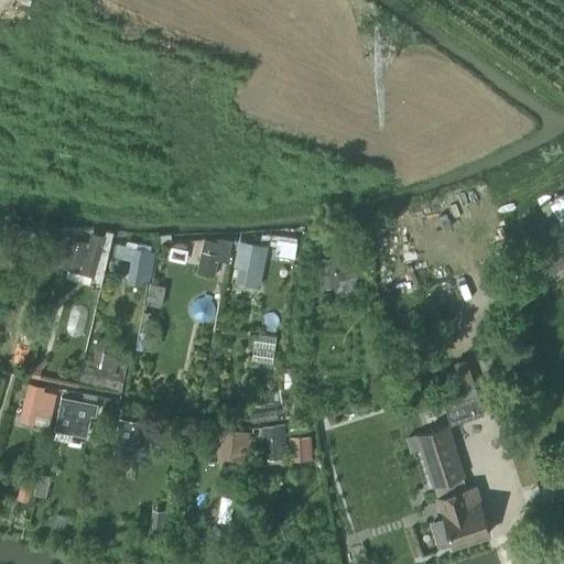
[(535,286),(563,268),(563,245),(562,240),(545,214),(506,238),(535,286)]
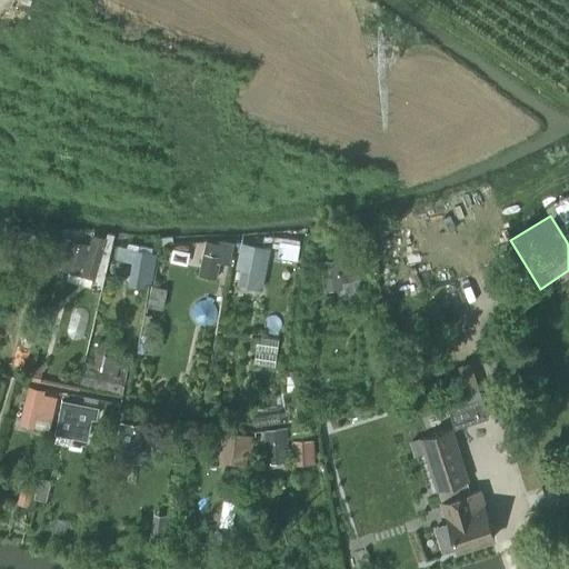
[(38,235),(11,228),(6,253),(31,259),(38,235)]
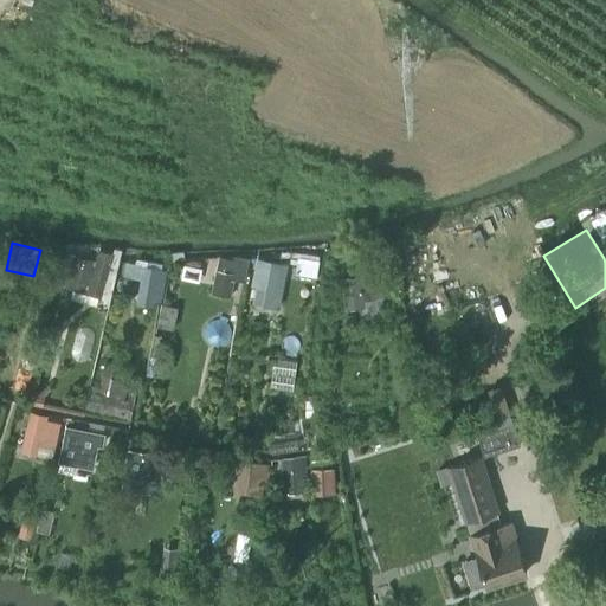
[(72,250),(73,244),(68,243),(68,244),(66,249),(64,256),(50,253),(44,275),(43,281),(64,284),(66,274),(70,258),(72,250)]
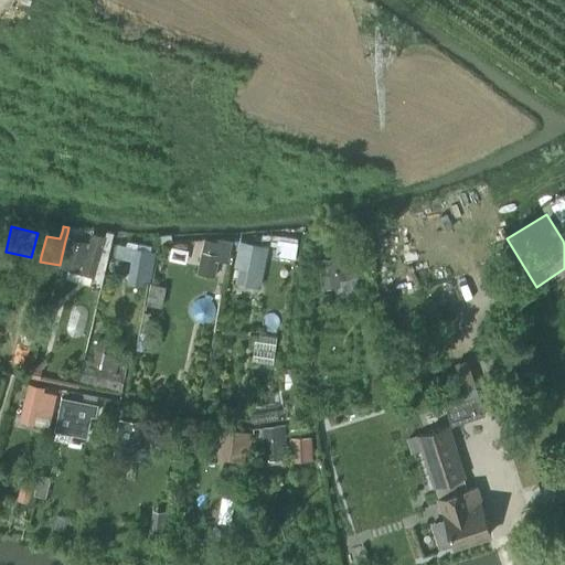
[(60,267),(94,278),(107,236),(93,232),(86,251),(81,249),(84,242),(70,237),(60,267)]
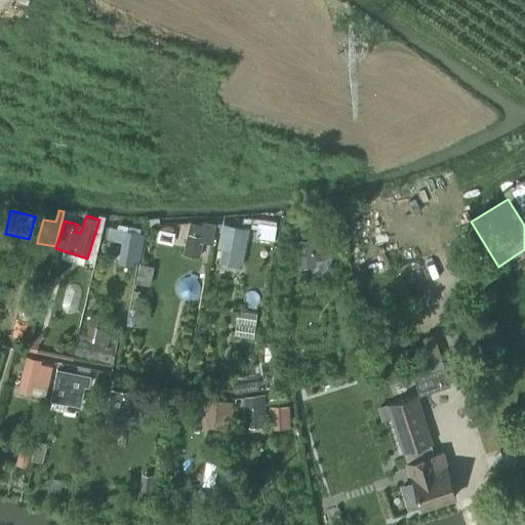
[(251,229),(257,229),(256,237),(265,239),(274,240),(275,231),(277,221),(268,220),(258,219),(258,224),(252,223),(251,229)]
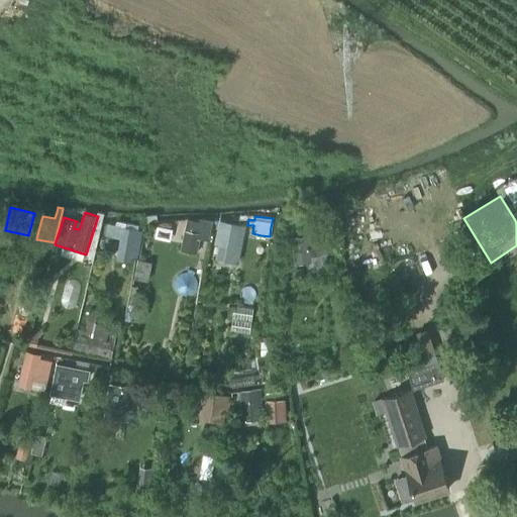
[(187,218),(180,251),(196,255),(200,238),(208,240),(213,220),(201,217),(200,222),(187,218)]
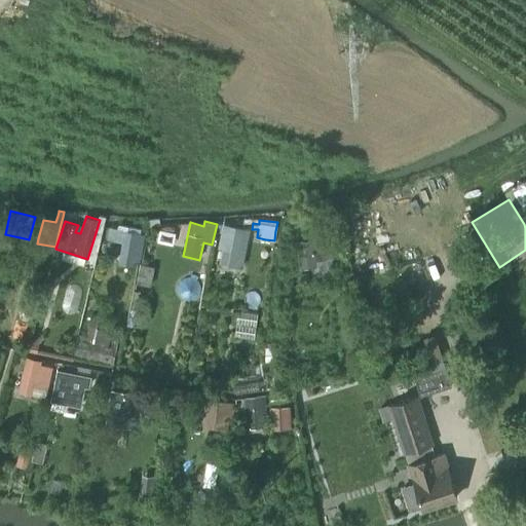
[(105,226),(103,238),(120,241),(117,263),(134,265),(134,260),(140,261),(144,233),(126,230),(127,225),(117,224),(117,223),(111,222),(110,227),(105,226)]
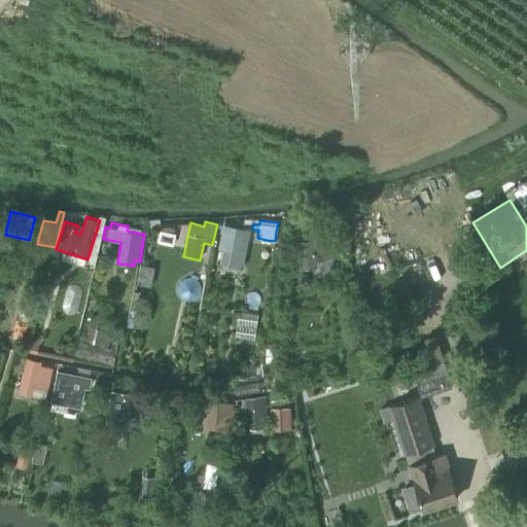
[(243,269),(250,229),(223,223),(219,244),(223,245),(220,264),(243,269)]
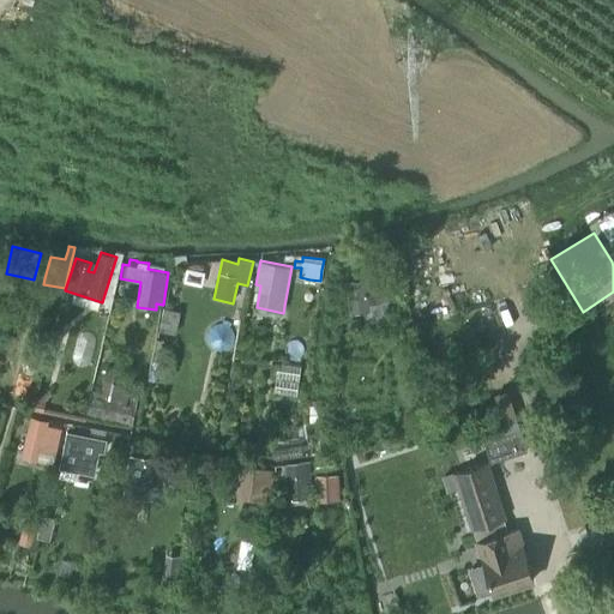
[(345,281),(350,313),(363,312),(366,323),(389,319),(386,301),(396,299),(392,275),(365,280),(365,278),(345,281)]
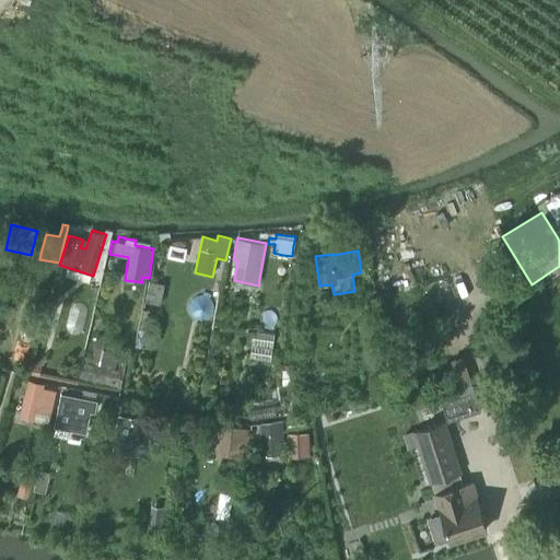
[(146,302),(161,305),(164,283),(150,281),(146,302)]
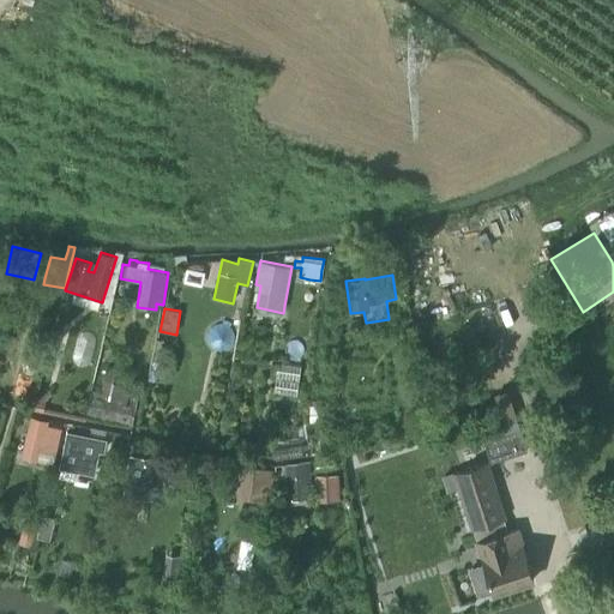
[(507,391),(499,393),(507,421),(517,419),(507,391)]
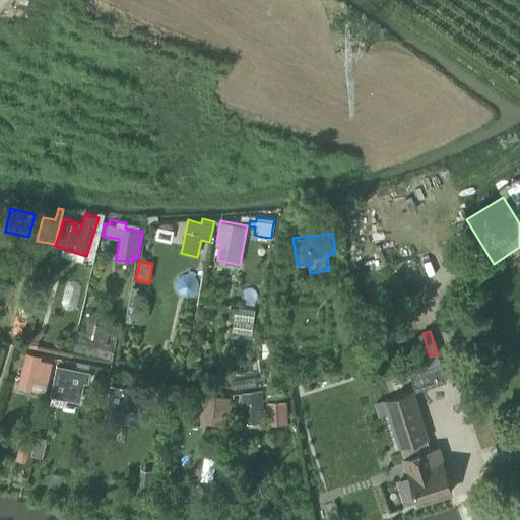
[(84,336),(79,335),(74,359),(112,367),(117,344),(113,343),(114,339),(108,338),(108,342),(89,338),(90,334),(84,332),(84,336)]
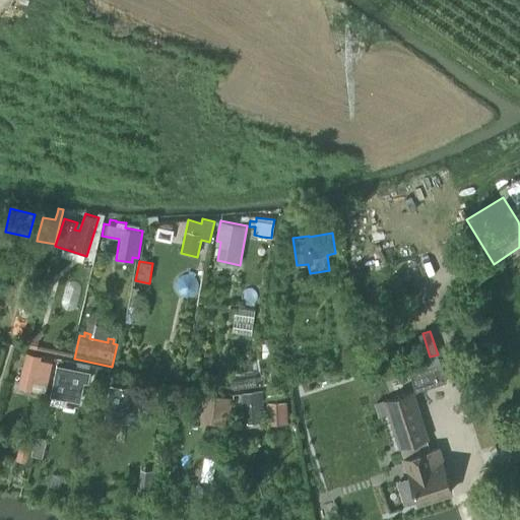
[(274,342),(261,343),(261,353),(261,358),(274,356),(274,348),(274,342)]
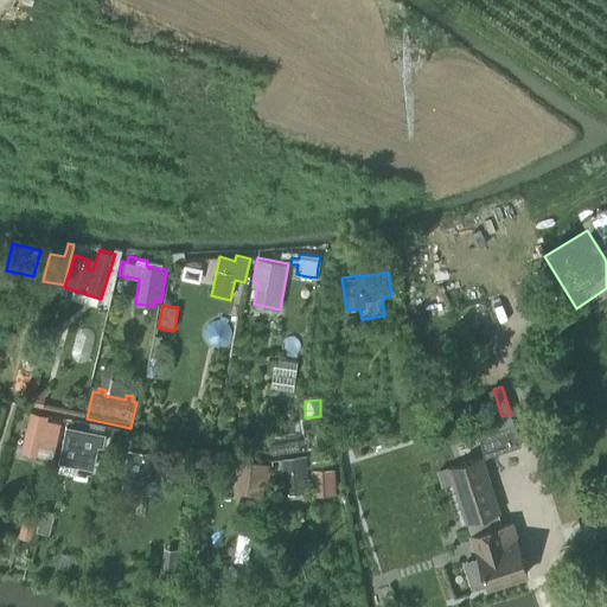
[(30,411),(20,451),(38,455),(39,451),(55,455),(63,423),(46,419),(48,415),(30,411)]
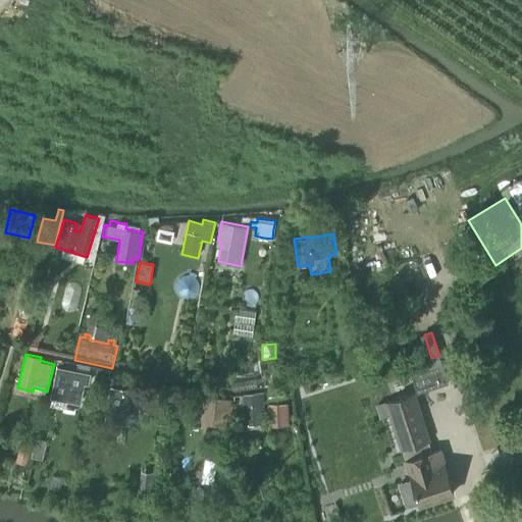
[(449,382),(441,364),(439,356),(431,358),(408,366),(418,394),(449,382)]
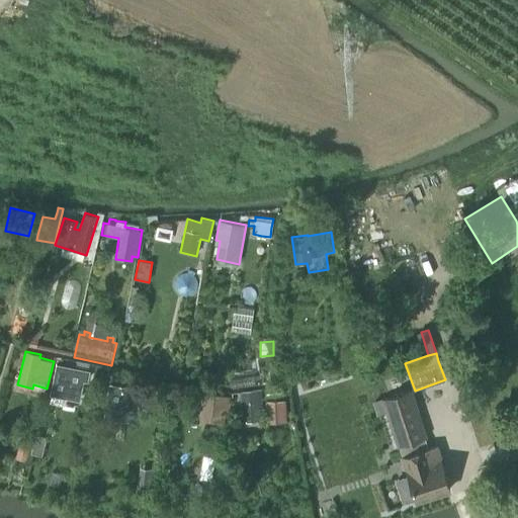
[(81,401),(85,381),(89,381),(91,370),(87,369),(57,363),(51,396),(81,401)]
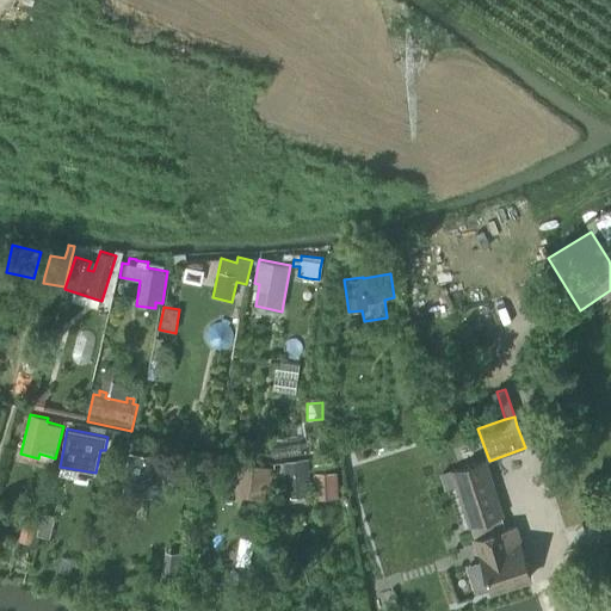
[(164,457),(128,452),(123,488),(160,492),(164,457)]
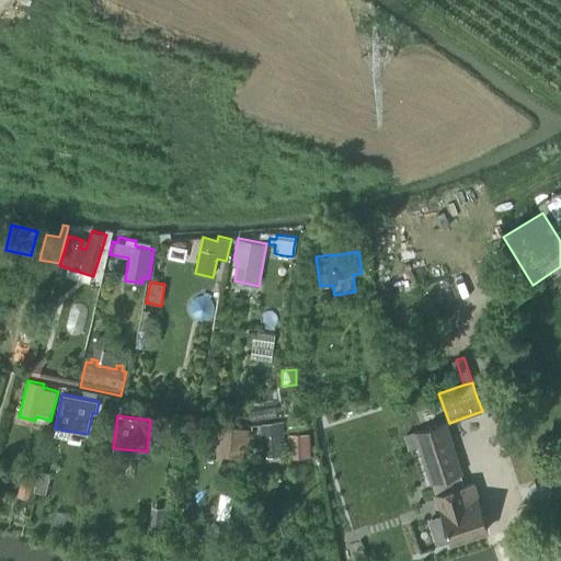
[(306,415),(287,419),(289,432),(308,428),(306,415)]
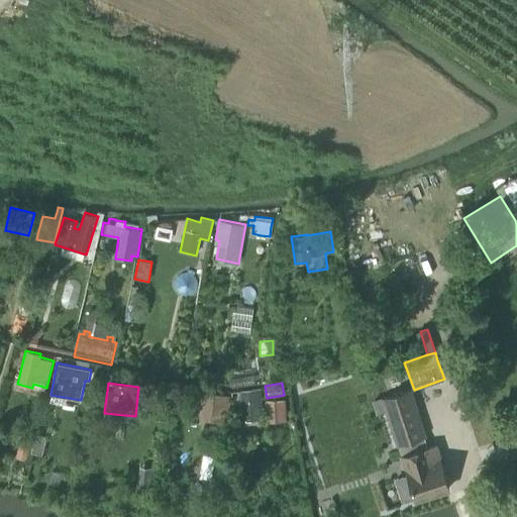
[(240,418),(264,416),(261,387),(236,391),(237,398),(231,399),(233,410),(239,409),(240,418)]
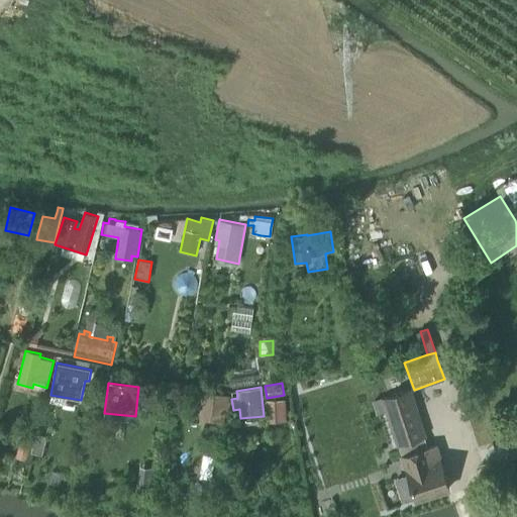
[(193,415),(225,422),(231,395),(198,389),(193,415)]
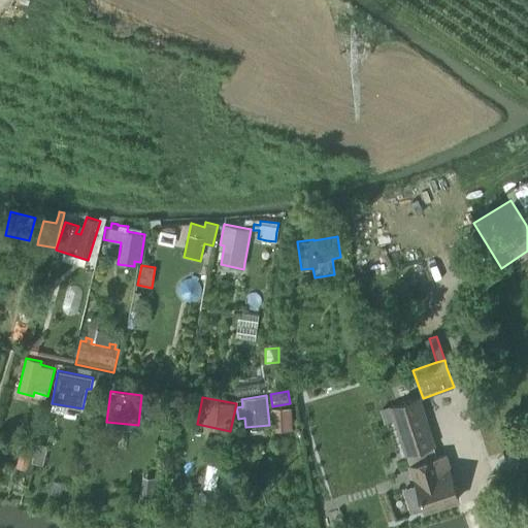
[(424,510),(458,499),(444,455),(436,458),(433,446),(434,446),(419,398),(391,407),(424,510)]
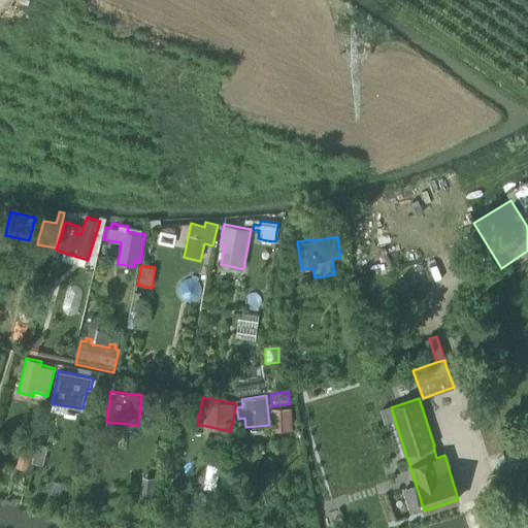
[(270,408),(271,431),(292,430),(291,407),(270,408)]
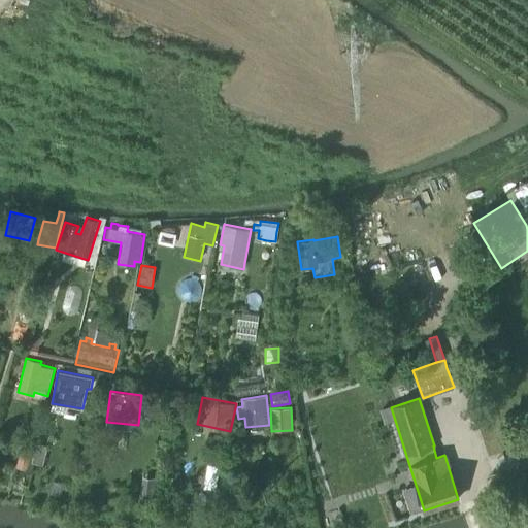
[(27,470),(30,456),(19,453),(15,467),(27,470)]
